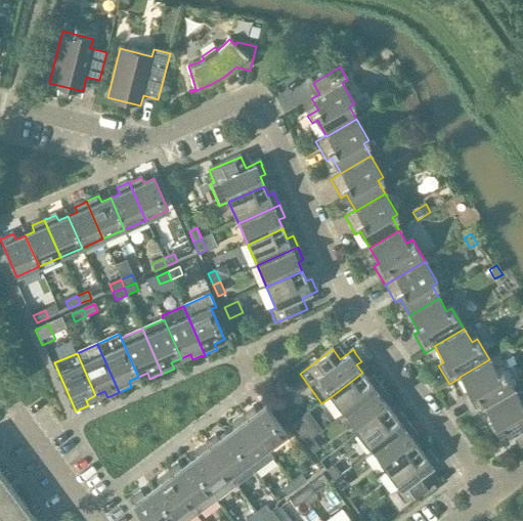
[(514,391),(502,370),(496,373),(489,359),(460,377),(460,378),(469,393),(464,396),(475,415),(485,408),(484,408),(514,391)]
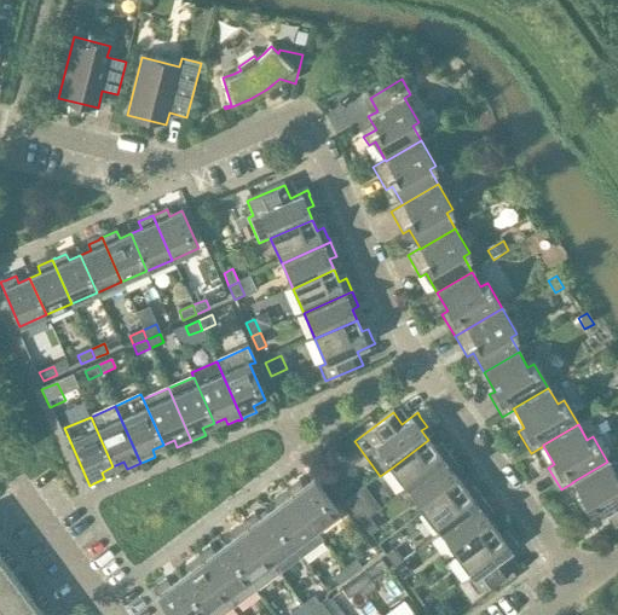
[(408,489),(451,458),(449,456),(442,446),(435,450),(428,440),(392,468),(408,489)]
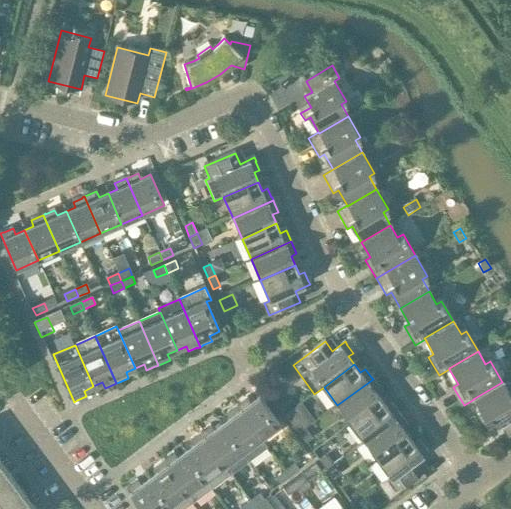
[(351,423),(381,401),(375,393),(380,389),(374,381),(373,379),(337,405),(351,423)]
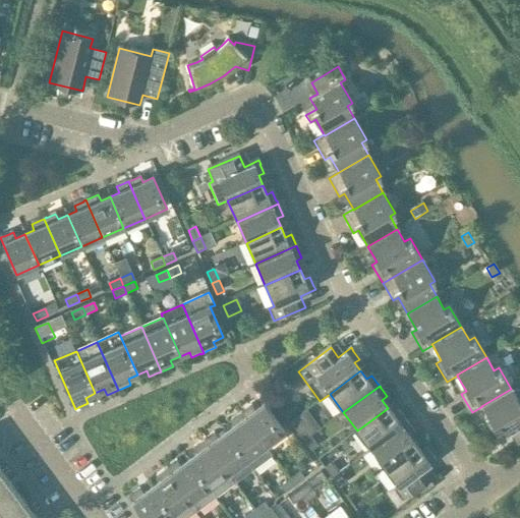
[(519,401),(511,389),(481,406),(482,406),(490,421),(486,424),(490,432),(501,426),(507,437),(515,433),(519,440),(519,401)]
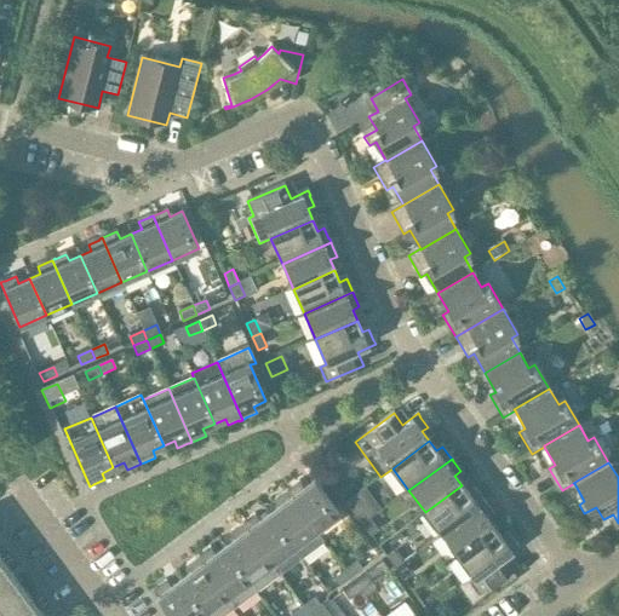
[(338,513),(314,482),(303,489),(299,483),(290,490),(286,493),(315,531),(338,513)]
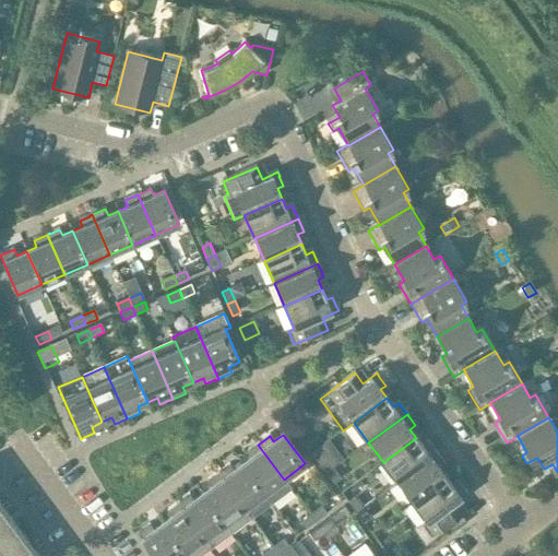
[(399,483),(437,453),(435,451),(428,442),(423,447),(416,438),(383,462),(399,483)]
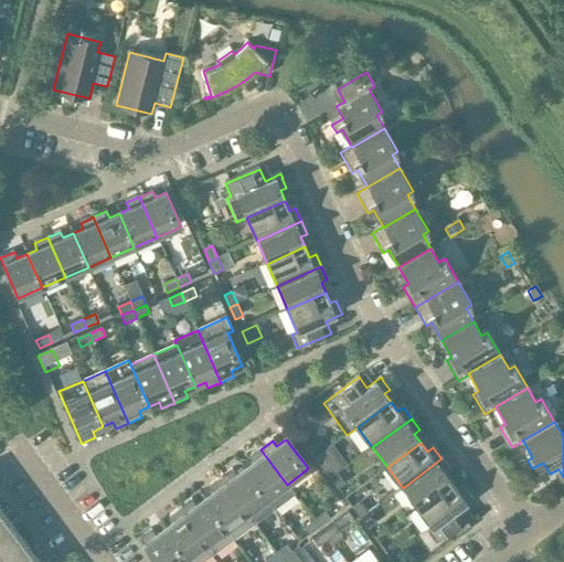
[(287,485),(261,449),(258,451),(258,452),(249,457),(254,463),(245,469),(275,510),(296,495),(287,485)]
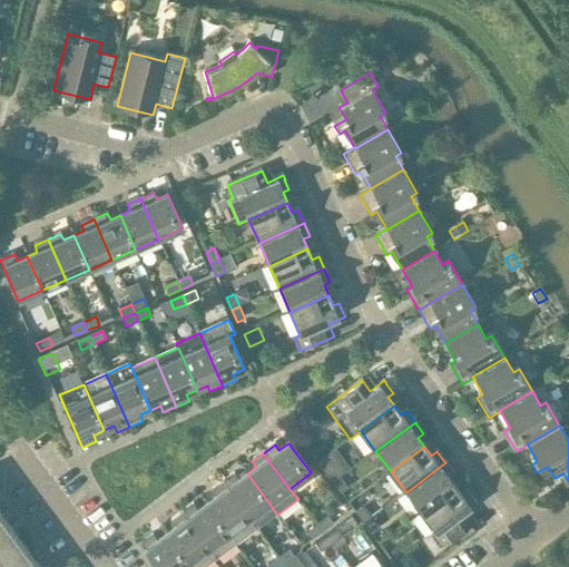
[(421,512),(454,487),(448,478),(453,475),(447,466),(448,466),(445,462),(406,492),(421,512)]
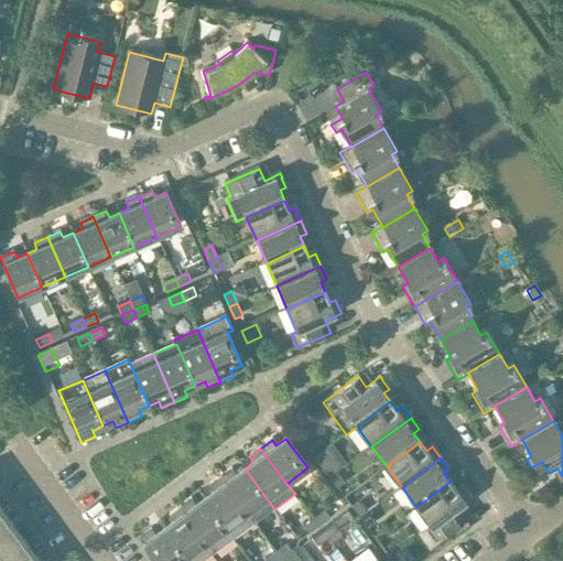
[(329,478),(336,473),(328,462),(322,467),(329,478)]
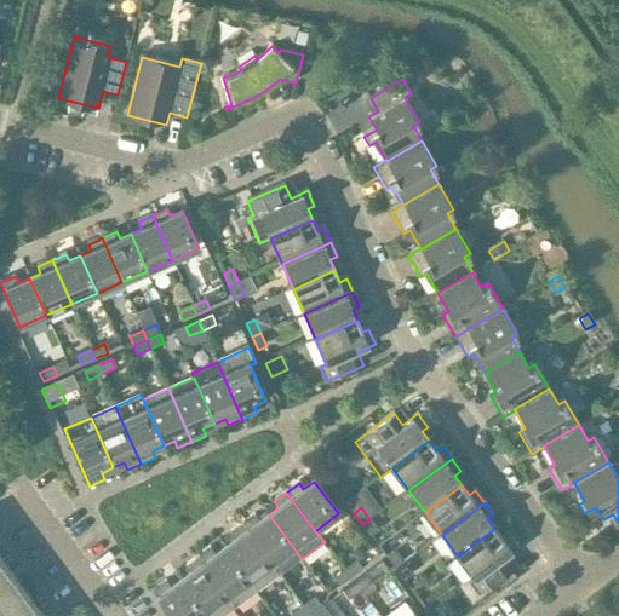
[(302,559),(269,514),(259,522),(254,516),(245,523),(242,525),(271,564),(293,548),(302,559)]
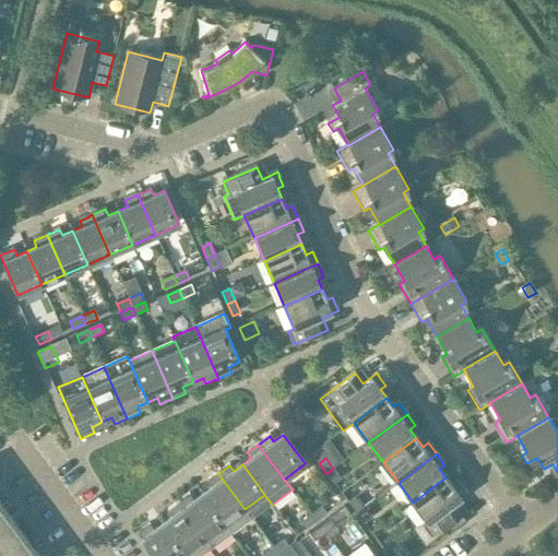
[(341,478),(333,469),(327,474),(334,484),(341,478)]
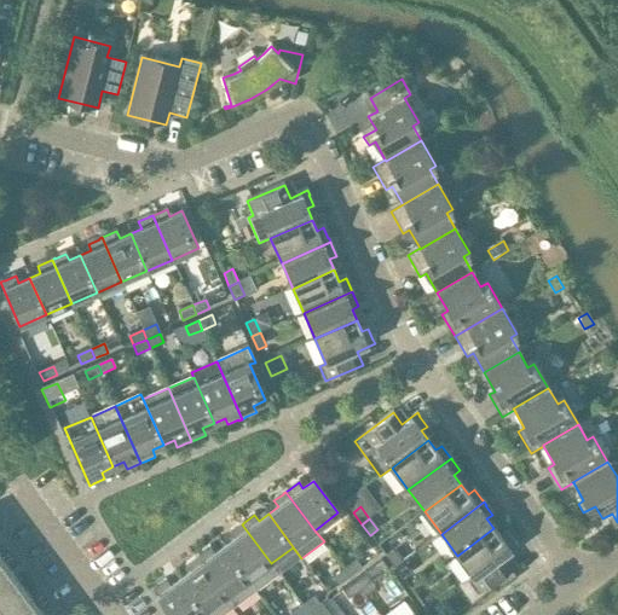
[(271,563),(242,524),(240,527),(230,534),(234,540),(224,547),(258,591),(279,575),(271,563)]
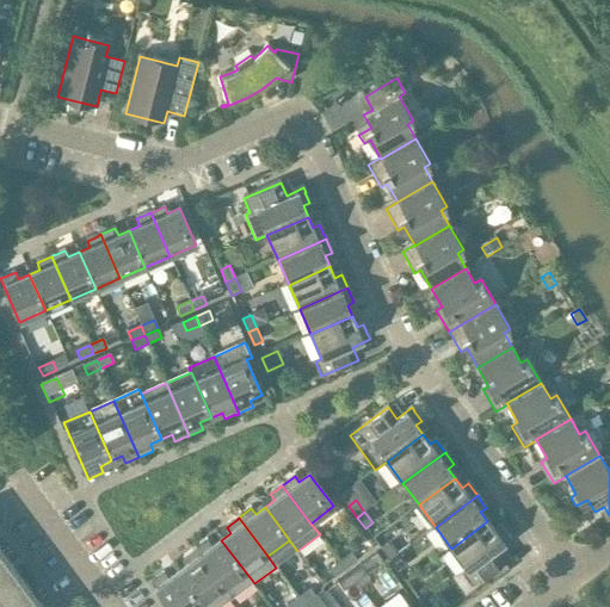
[(487,521),(451,549),(468,570),(462,575),(472,587),(488,574),(494,582),(509,571),(503,564),(504,563),(495,551),(511,540),(507,537),(500,527),(494,531),(487,522),(487,521)]
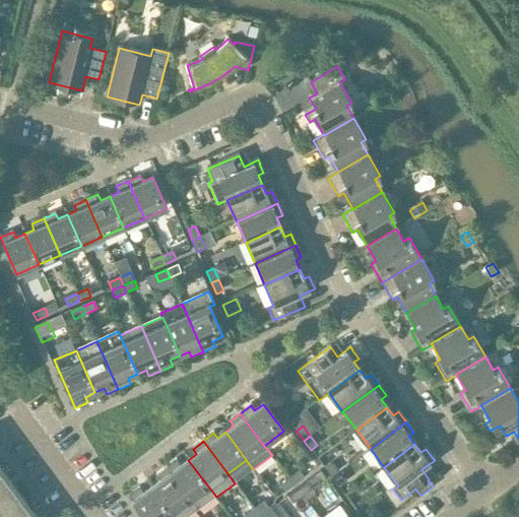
[(216,497),(188,460),(180,466),(177,461),(169,467),(169,466),(166,468),(197,511),(216,497)]
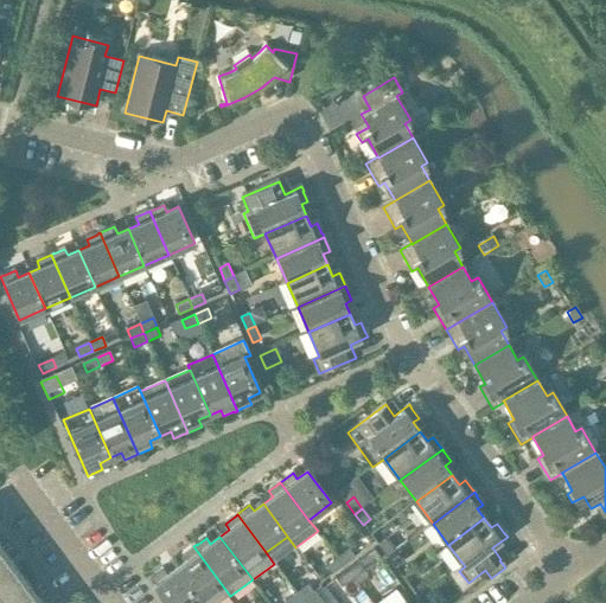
[(387,557),(395,552),(386,540),(378,546),(387,557)]
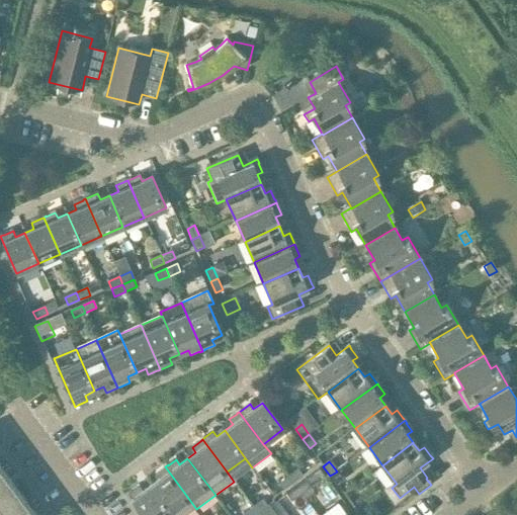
[(189,514),(196,509),(165,466),(163,468),(155,475),(159,480),(151,486),(172,514),(189,514)]
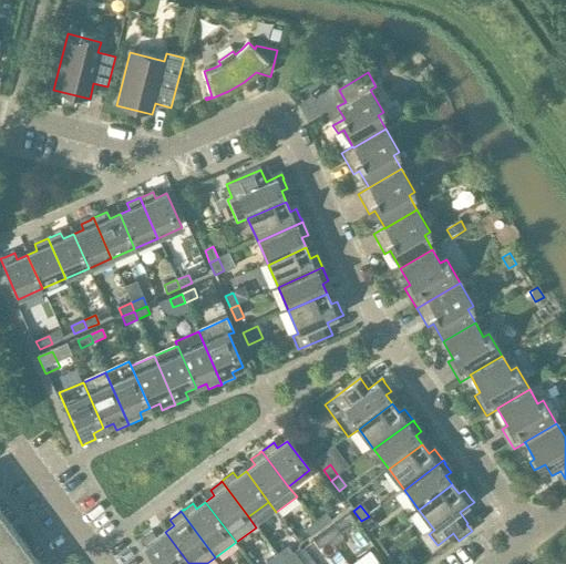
[(327,514),(322,518),(316,522),(321,530),(331,522),(327,514)]
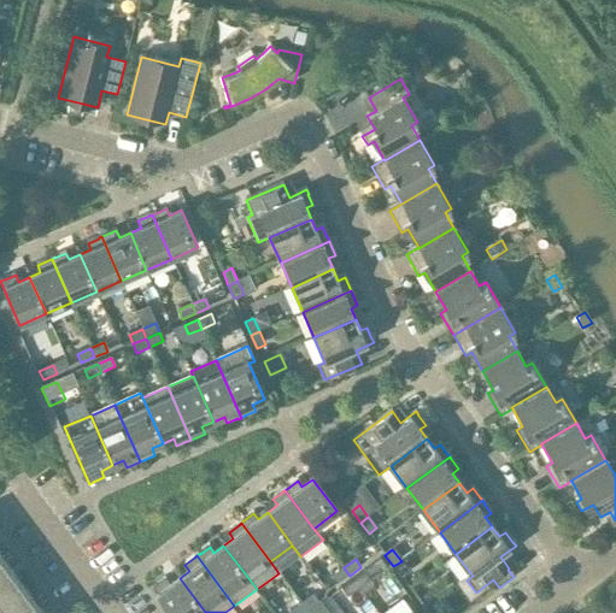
[(0,597),(19,583),(4,561),(0,564),(0,597)]
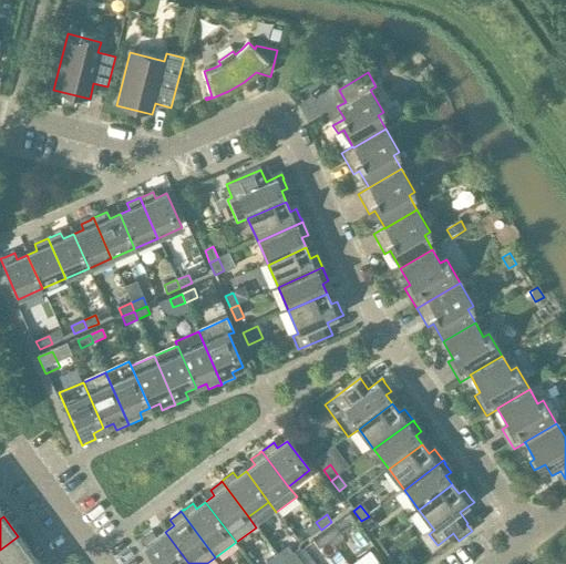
[(377,526),(369,516),(361,521),(369,532),(377,526)]
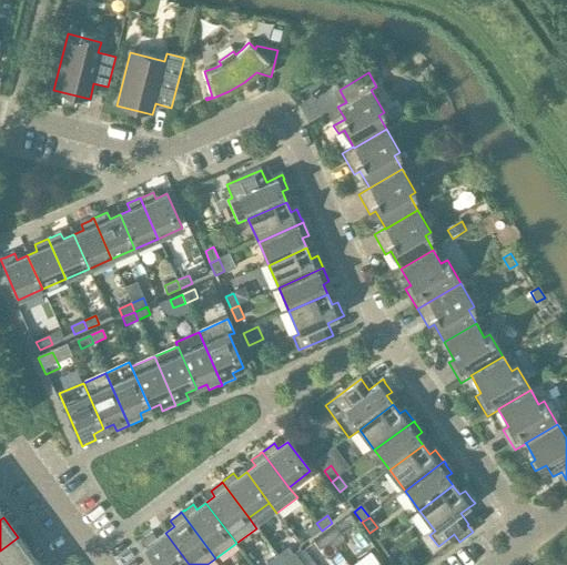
[(322,531),(316,523),(305,531),(311,538),(322,531)]
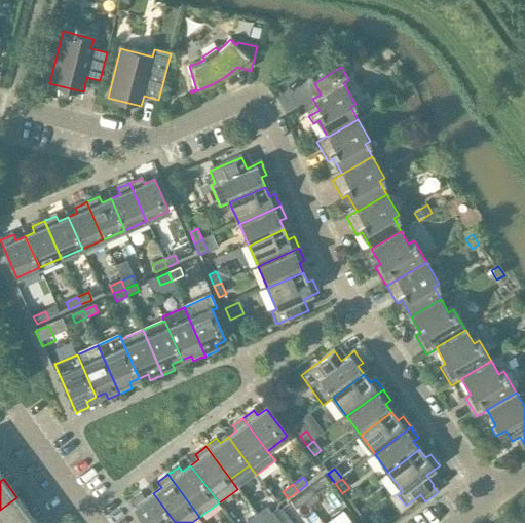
[(306,502),(316,495),(311,488),(301,496),(306,502)]
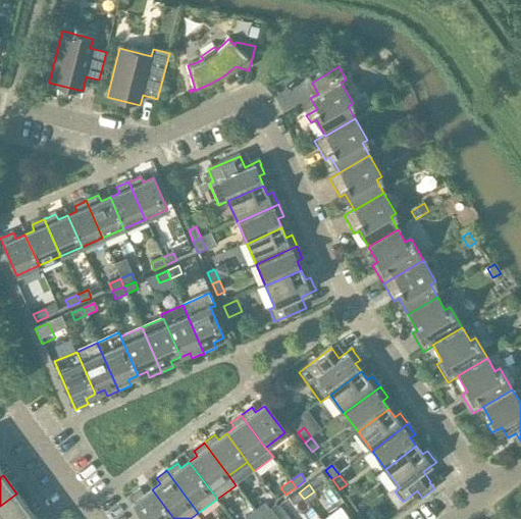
[(173,518),(152,489),(144,496),(140,490),(132,497),(128,499),(144,518),(173,518)]
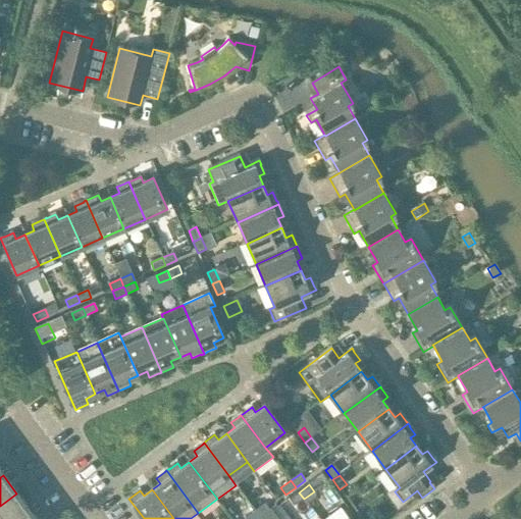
[(304,499),(299,492),(290,500),(295,506),(304,499)]
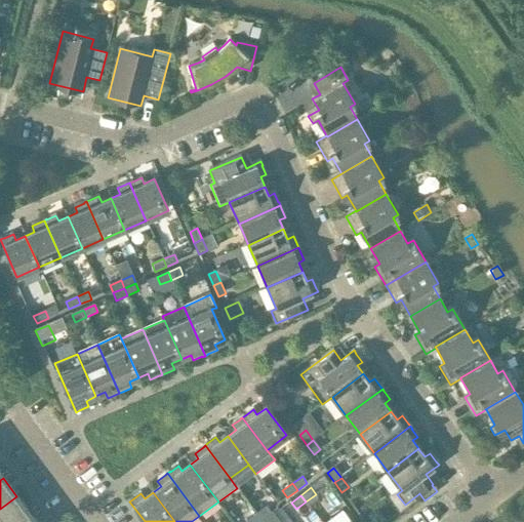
[(23,521),(31,516),(16,496),(0,509),(0,521),(23,521)]
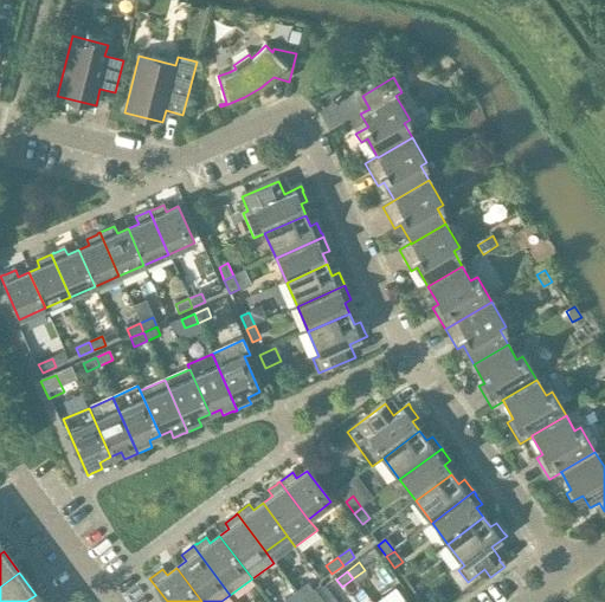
[(308,584),(296,593),(302,600),(313,591),(308,584)]
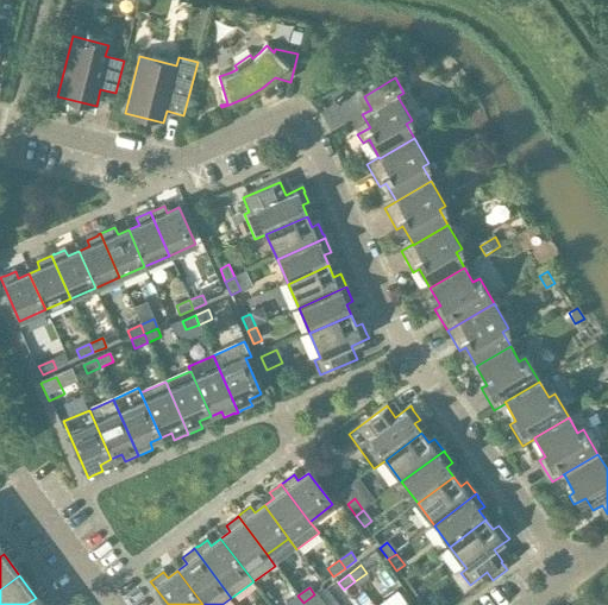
[(314,594),(304,603),(305,604),(318,604),(320,603),(314,594)]
